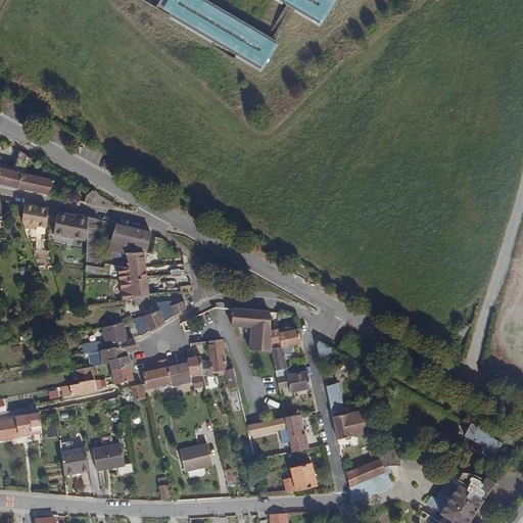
[(0,0),(0,19),(11,0),(0,0)]
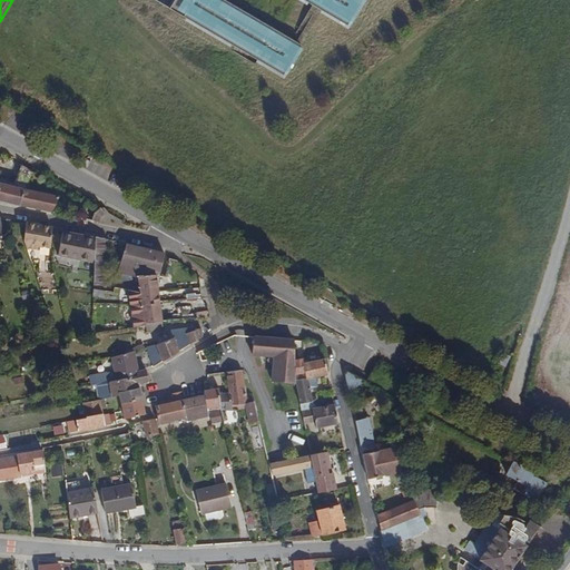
[(156,0),(286,79),(306,50),(225,0),(302,0),(353,31),(372,0),(371,0),(156,0)]
